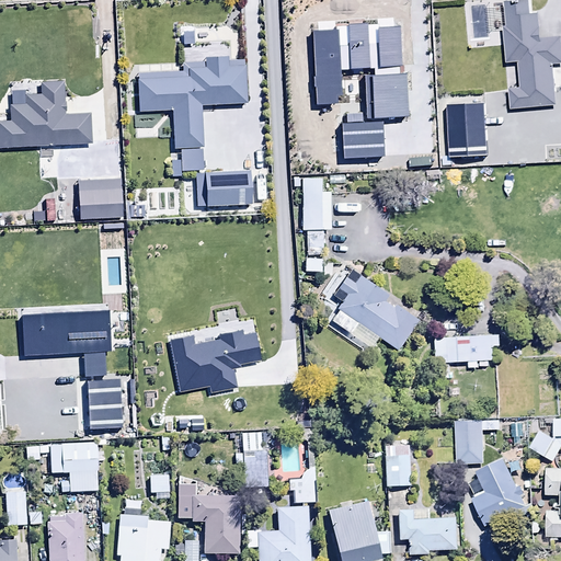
[(319,179),(300,179),(300,230),(330,230),(330,193),(319,193),(319,179)]
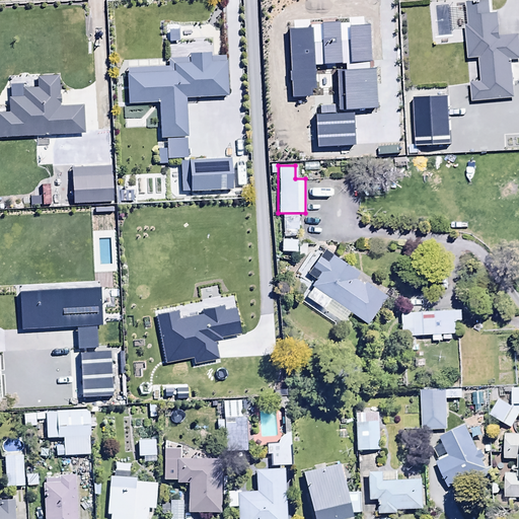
[(298,214),(283,214),(283,236),(298,236),(298,214)]
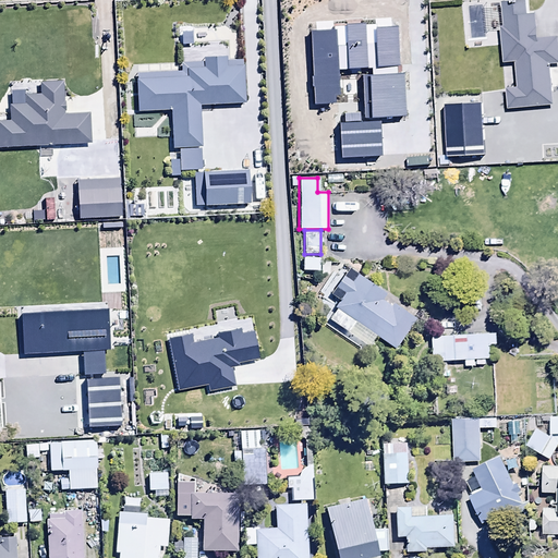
[(303,258),(302,269),(318,270),(318,258),(303,258)]
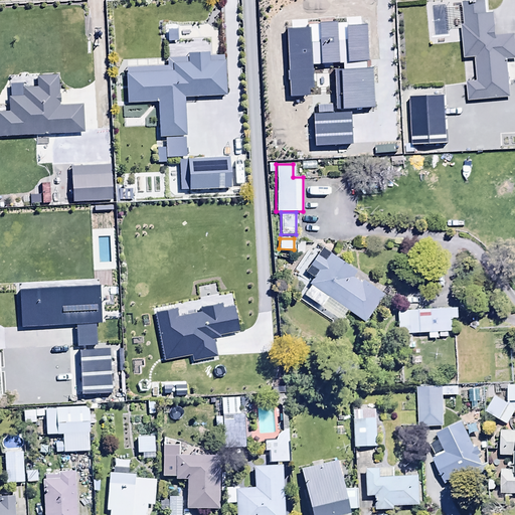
[(345,309),(365,322),(383,294),(363,281),(361,284),(351,277),(355,271),(322,248),(317,256),(315,254),(304,272),(312,278),(308,285),(310,286),(303,297),(320,307),(318,310),(326,315),(328,313),(338,320),(345,309)]
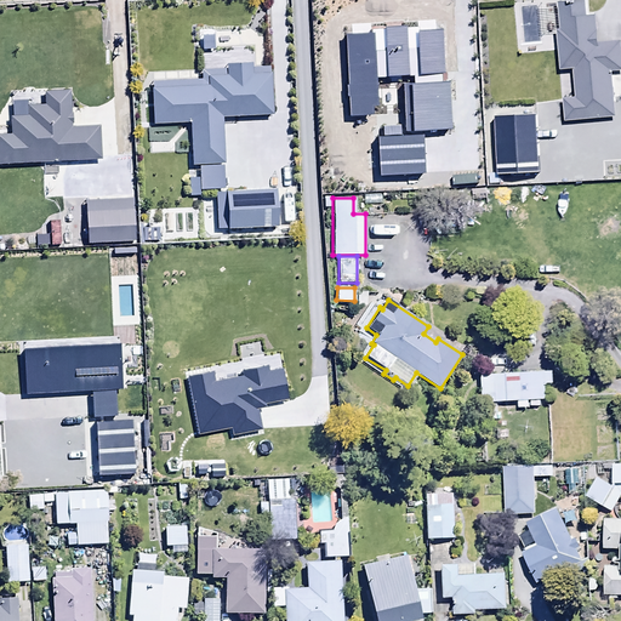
[(553,383),(552,374),(479,375),(479,402),(518,402),(518,409),(528,409),(528,400),(546,400),(546,383),(553,383)]
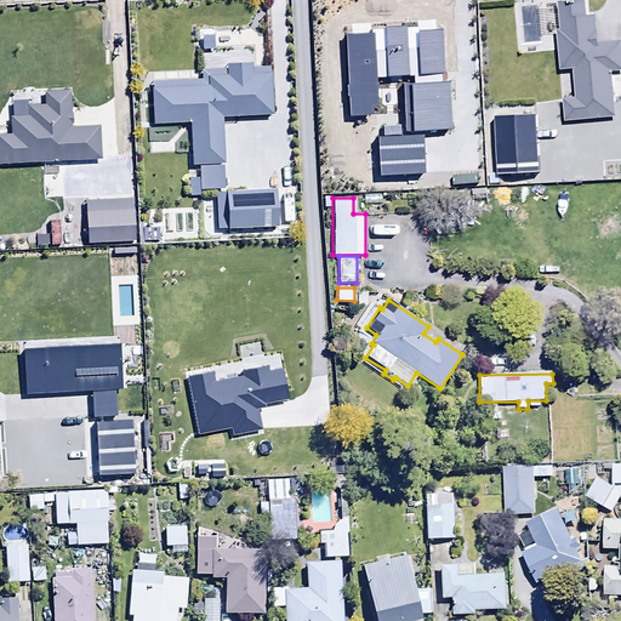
[(495,405),(483,405),(483,421),(495,421),(495,405)]
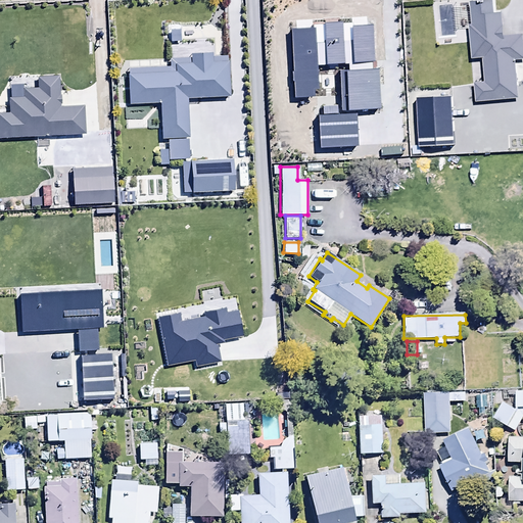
[(514,431),(522,417),(522,416),(522,391),(515,392),(516,411),(503,402),(492,419),(514,431)]
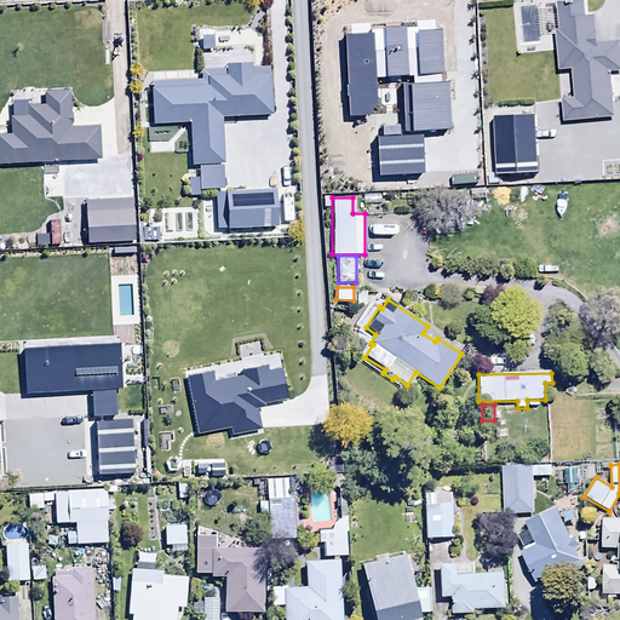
[(552,466),(503,468),(503,498),(505,498),(505,514),(522,512),(522,503),(534,503),(534,478),(552,477),(552,466)]
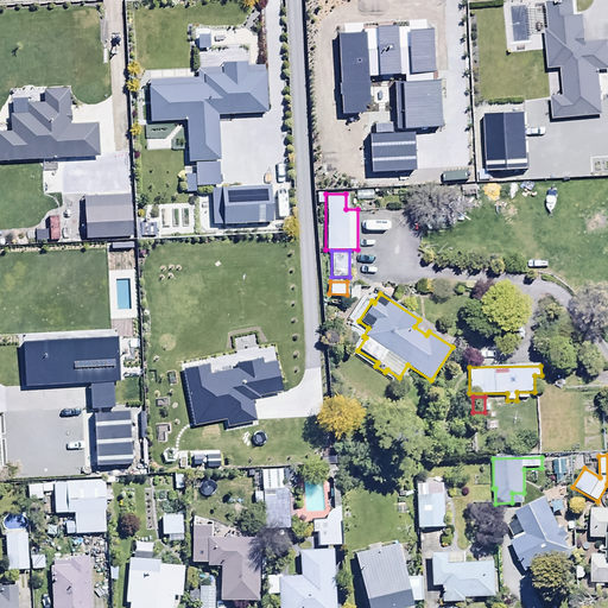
[(565,461),(553,461),(555,479),(567,477),(565,461)]
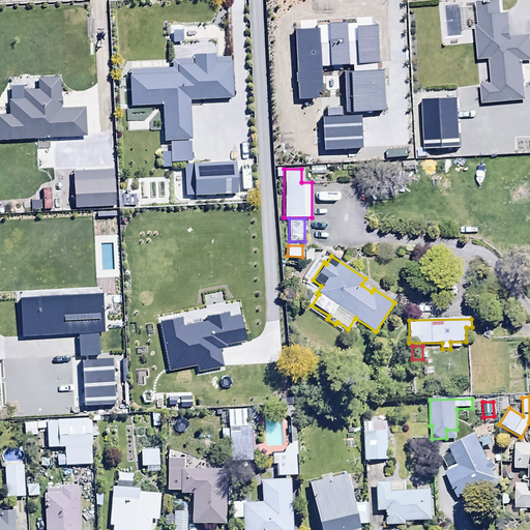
[(228,411),(228,428),(245,428),(245,411),(228,411)]
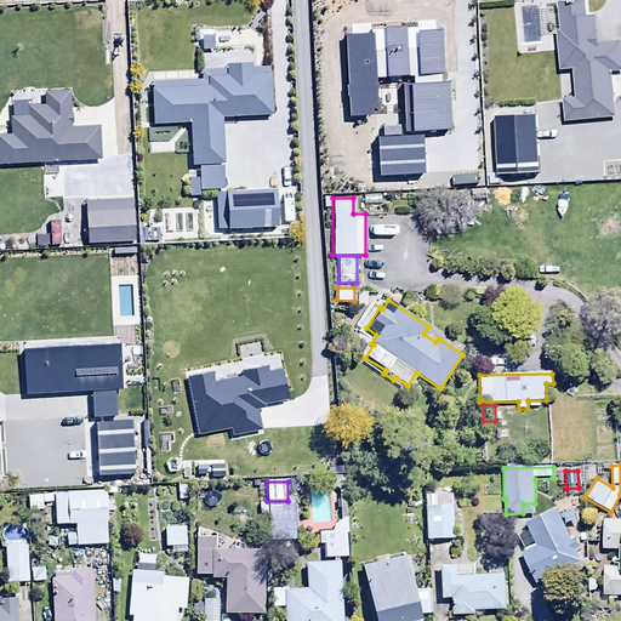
[(171,489),(171,503),(187,502),(186,489),(171,489)]
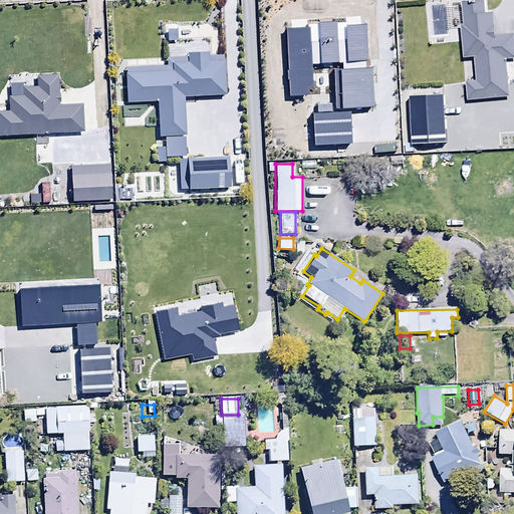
[(356,414),(351,414),(352,447),(368,447),(368,440),(374,440),(373,425),(378,425),(378,413),(372,413),(371,407),(356,408),(356,414)]
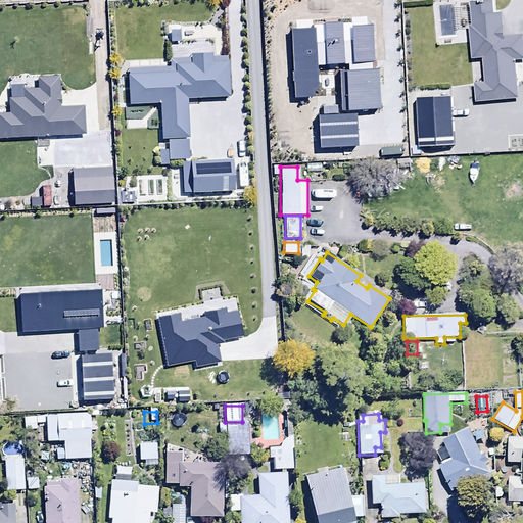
[(90,460),(89,415),(56,416),(56,417),(46,417),(46,441),(63,441),(63,460),(90,460)]
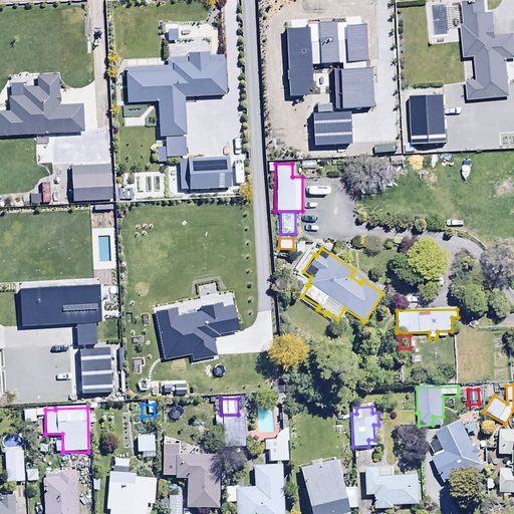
[(43,411),(23,411),(23,424),(35,423),(35,417),(43,417),(43,411)]
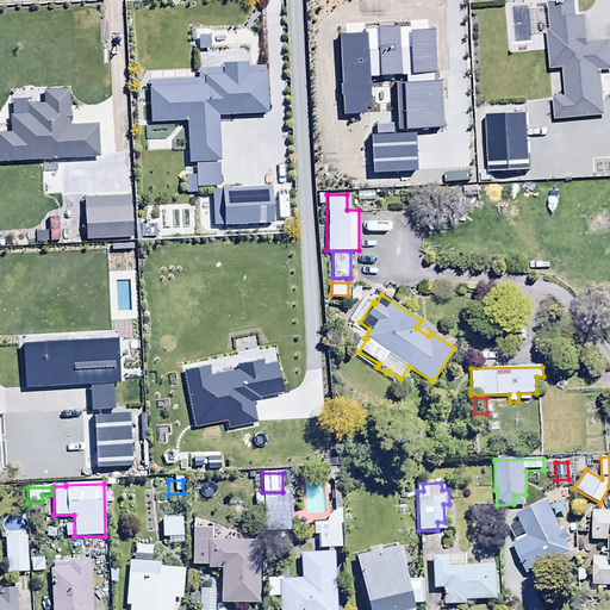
[(265,533),(290,531),(288,493),(274,493),(274,499),(263,499),(265,533)]
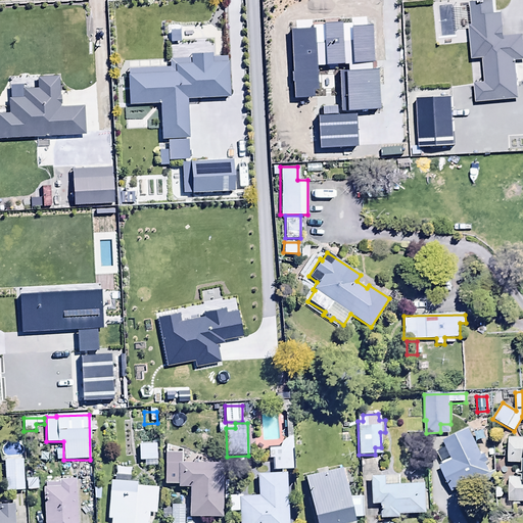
[(483,454),(480,456),(467,428),(442,440),(452,460),(439,466),(453,493),(492,474),(483,454)]
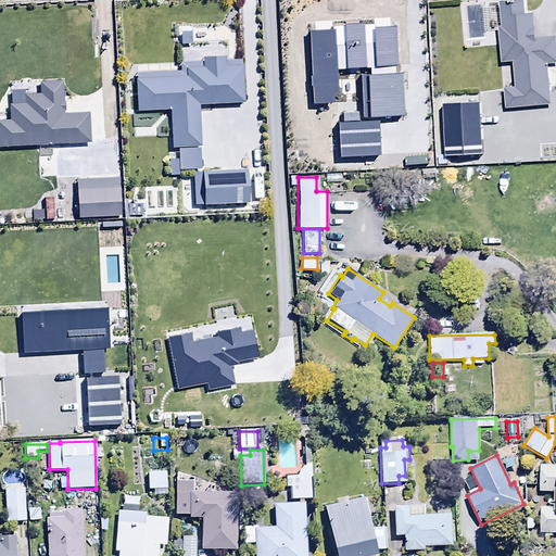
[(286,488),(290,488),(290,500),(311,500),(310,465),(305,466),(301,468),(298,472),(297,477),(286,477),(286,488)]
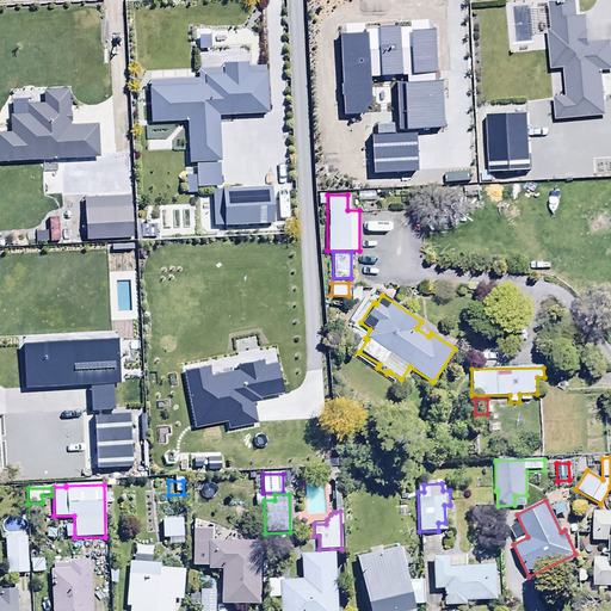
[(596,557),(596,587),(610,586),(610,511),(593,511),(593,541),(610,541),(610,551),(605,551),(605,557),(596,557)]
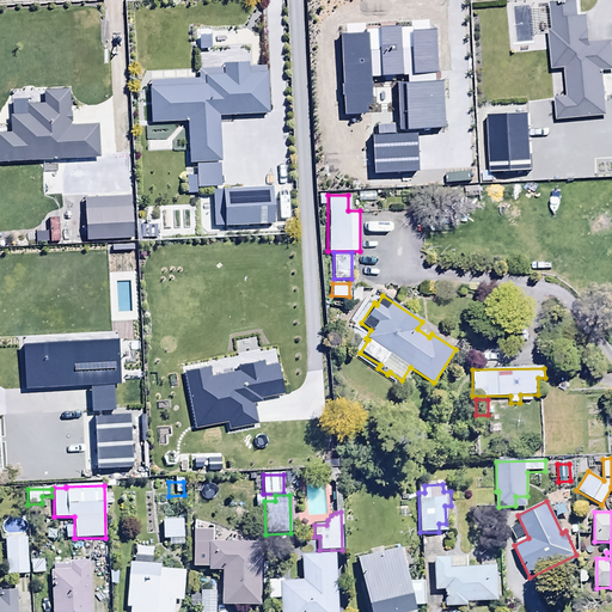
[(161,520),(161,539),(183,539),(183,520),(161,520)]
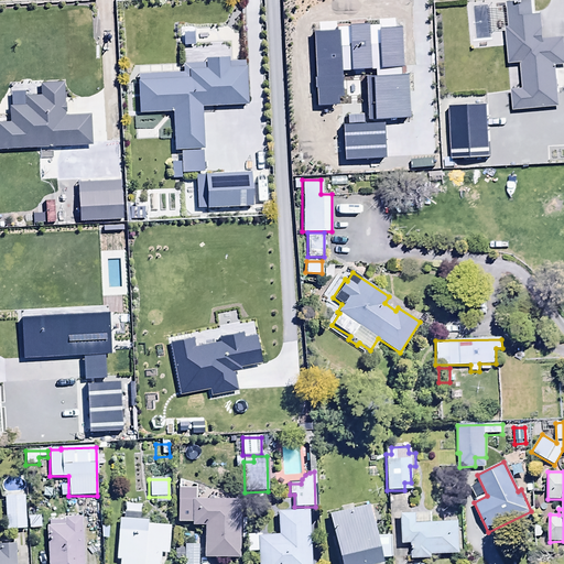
[(191,525),(204,525),(204,557),(238,557),(238,519),(230,519),(230,499),(195,499),(196,489),(179,489),(177,522),(191,522),(191,525)]
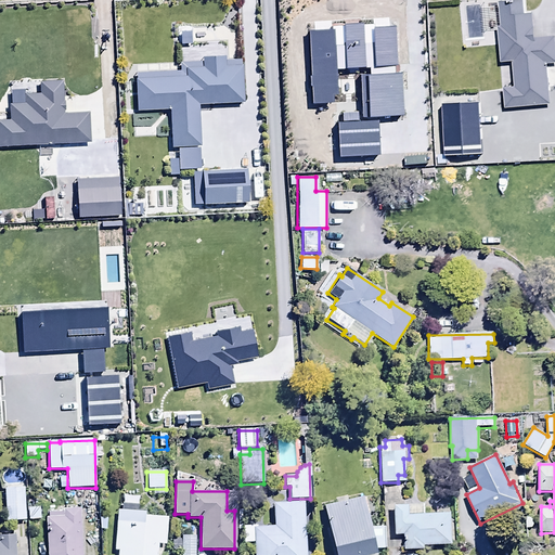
[(24,488),(4,490),(5,521),(25,520),(24,488)]
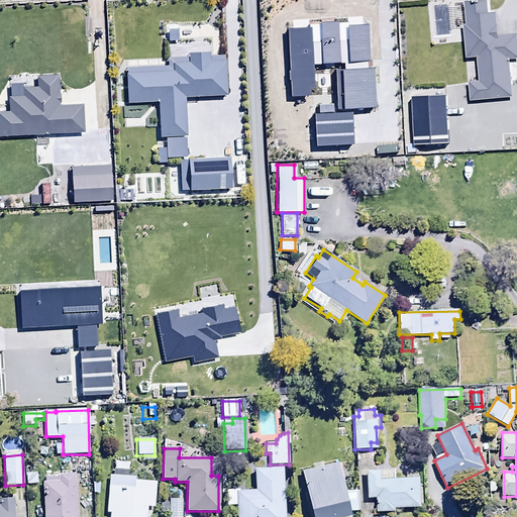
[(356,492),(345,493),(338,462),(300,471),(309,516),(345,516),(350,516),(349,512),(357,512),(356,492)]
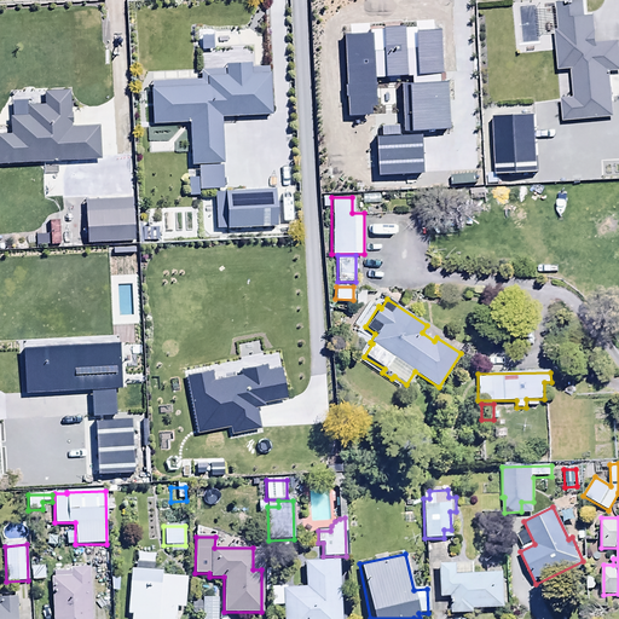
[(282,605),(283,618),(341,618),(339,561),(304,562),(305,586),(272,588),(272,605),(282,605)]
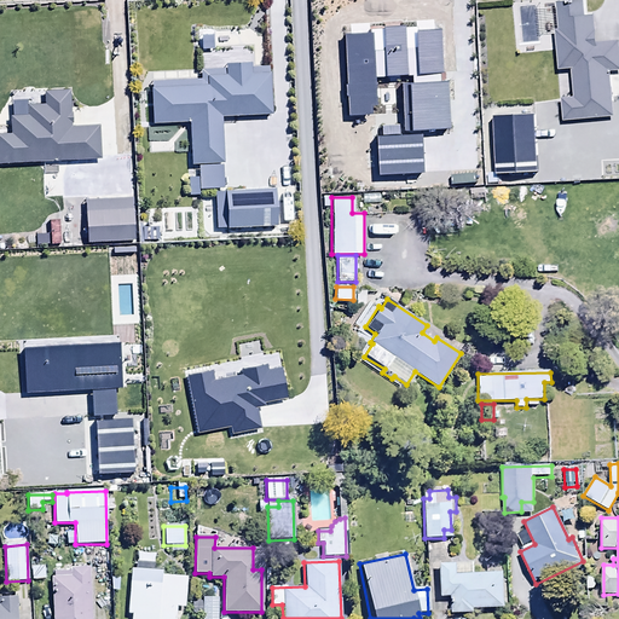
[(439,565),(439,597),(452,596),(452,613),(474,613),(474,608),(504,607),(504,573),(472,574),(472,562),(452,562),(452,565),(439,565)]
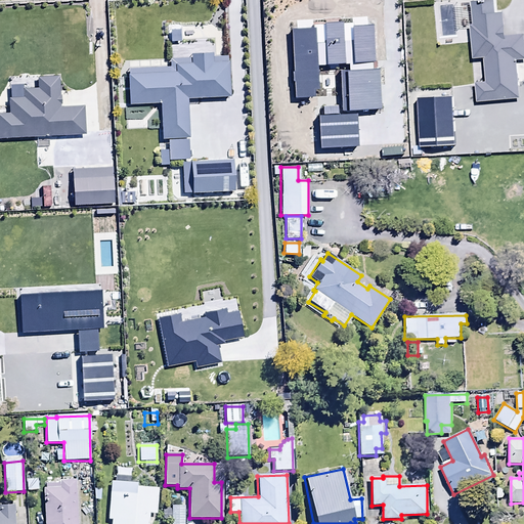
[(27,480),(27,490),(38,491),(38,480),(27,480)]
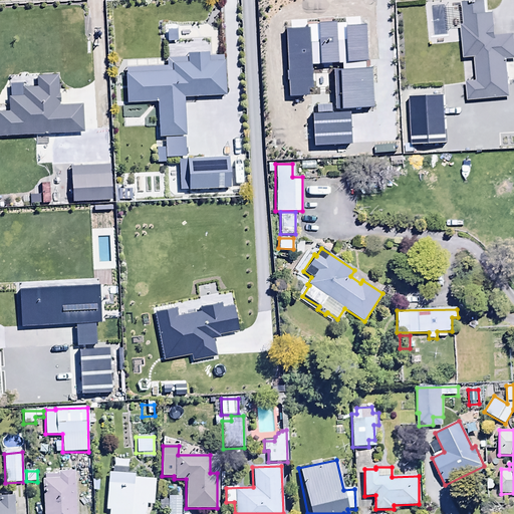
[(44,480),(42,480),(43,513),(75,513),(74,471),(58,471),(58,474),(44,475),(44,480)]
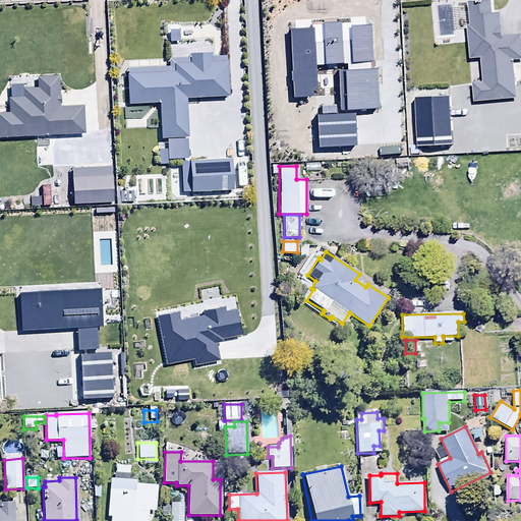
[(137,480),(110,478),(107,518),(110,518),(110,520),(147,520),(148,511),(155,511),(157,485),(136,484),(137,480)]
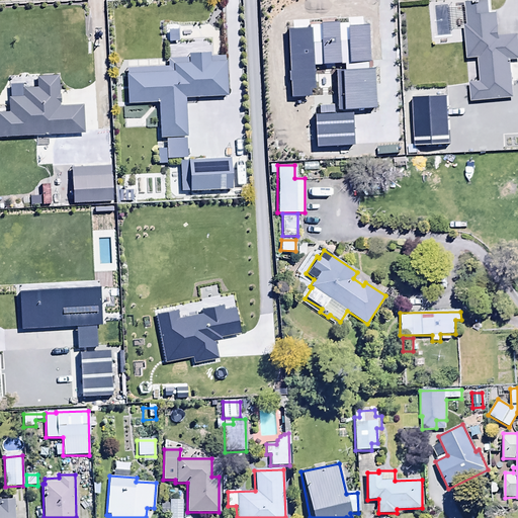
[(0,517),(13,517),(13,501),(0,501),(0,517)]
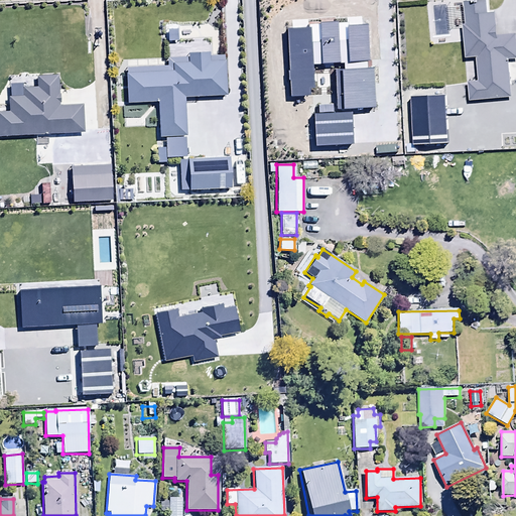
[(168,515),(180,515),(181,500),(168,500),(168,502),(160,502),(159,511),(168,512),(168,515)]
